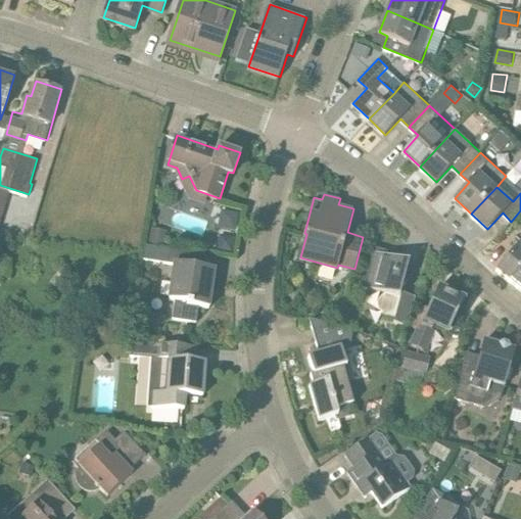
[(225,206),(222,223),(238,225),(240,208),(225,206)]
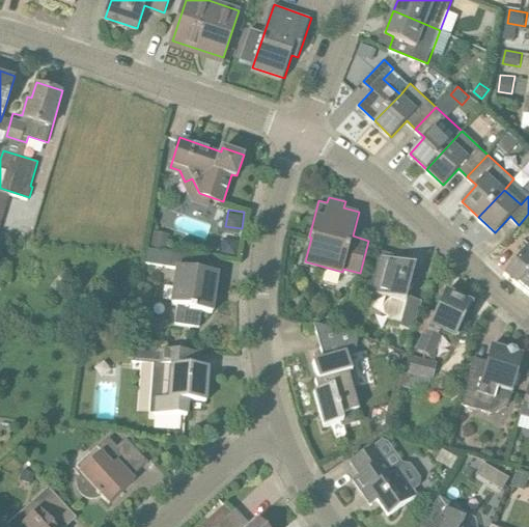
[(169,248),(171,233),(155,230),(152,245),(169,248)]
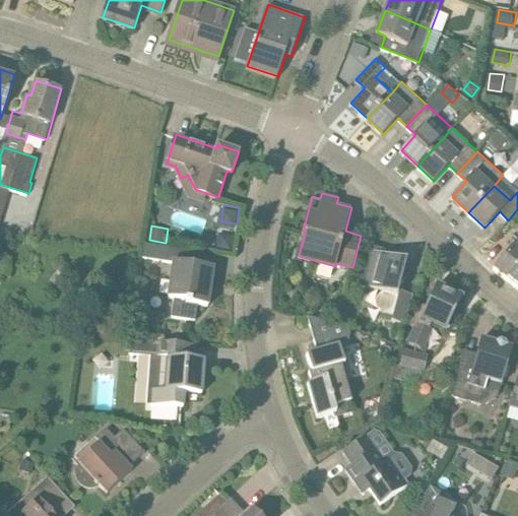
[(222,231),(220,243),(234,246),(236,233),(222,231)]
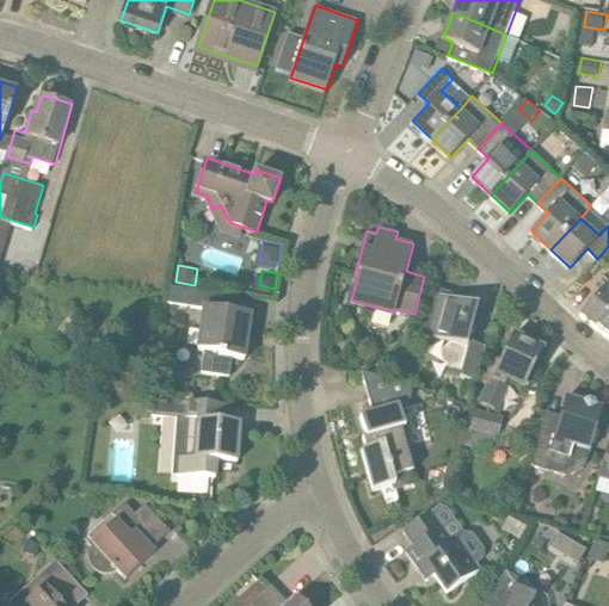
[(595,328),(608,311),(608,282),(602,277),(573,311),(595,328)]
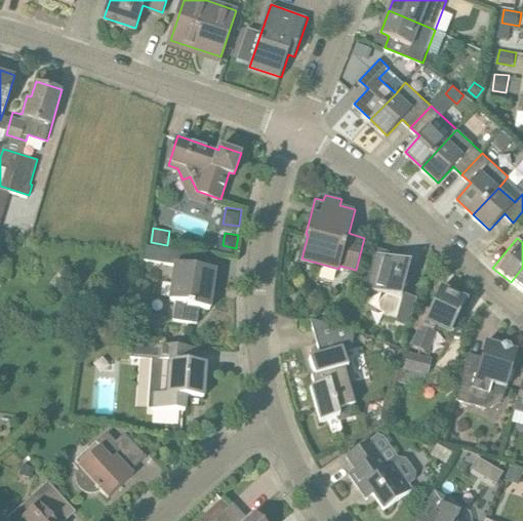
[(211,307),(216,268),(205,267),(207,252),(147,244),(145,258),(176,264),(171,298),(176,299),(173,318),(198,321),(201,306),(211,307)]
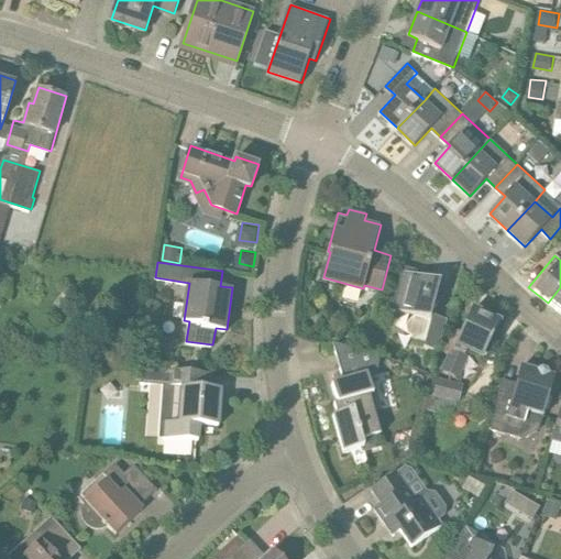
[(440,349),(449,317),(432,314),(441,280),(432,276),(433,272),(404,264),(392,307),(417,314),(413,337),(426,340),(425,346),(440,349)]
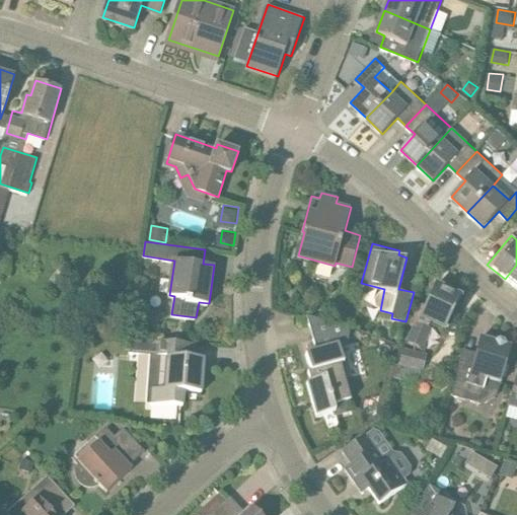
[(516,265),(505,279),(516,289),(516,265)]
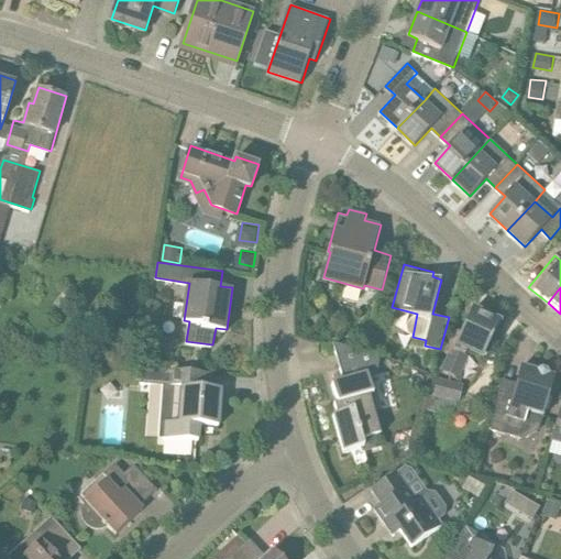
[(449,352),(441,366),(460,376),(470,355),(466,353),(468,350),(485,358),(486,355),(485,354),(502,318),(474,305),(462,329),(455,327),(443,349),(449,352)]
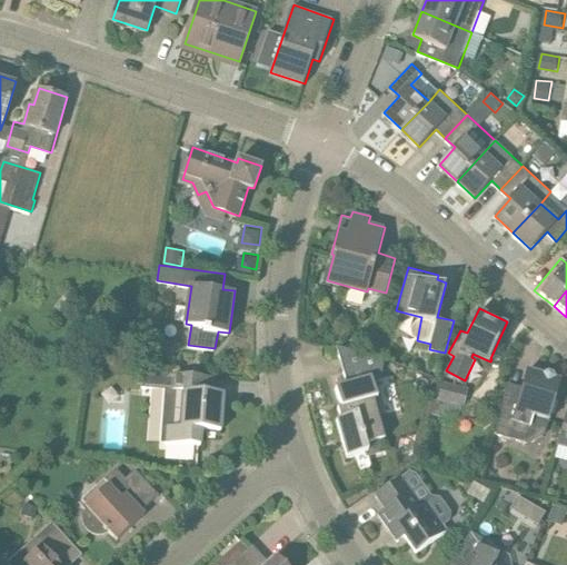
[(348,455),(369,449),(367,442),(386,437),(375,397),(378,396),(372,377),(379,375),(383,356),(337,344),(325,382),(337,386),(341,405),(338,406),(341,416),(338,417),(348,455)]
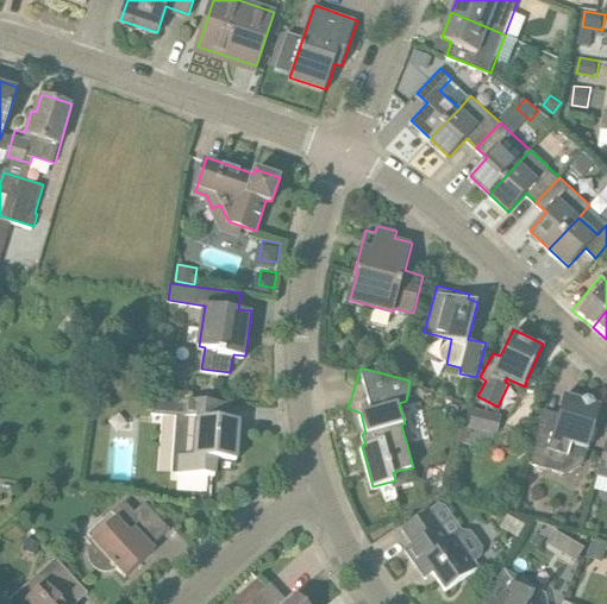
[(584,461),(601,404),(564,394),(559,411),(543,409),(530,461),(567,472),(584,461)]
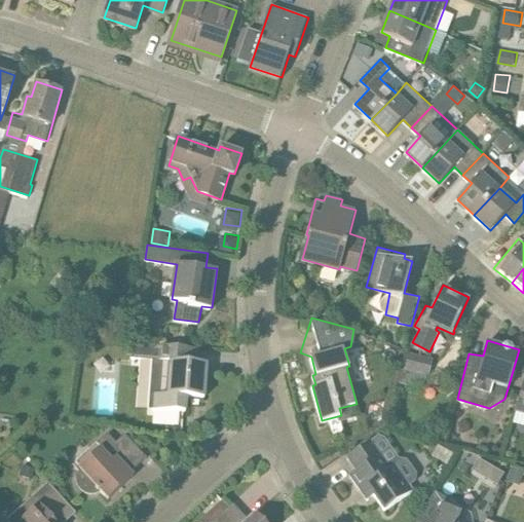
[(204,396),(208,363),(208,362),(196,361),(197,346),(134,341),(133,358),(157,360),(157,365),(171,366),(169,393),(155,392),(154,407),(186,410),(187,395),(204,396)]
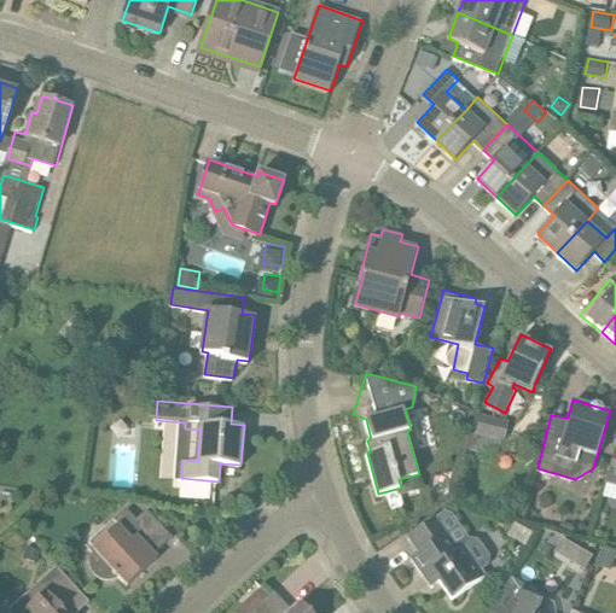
[(505,439),(510,419),(477,410),(468,447),(499,454),(503,439),(505,439)]
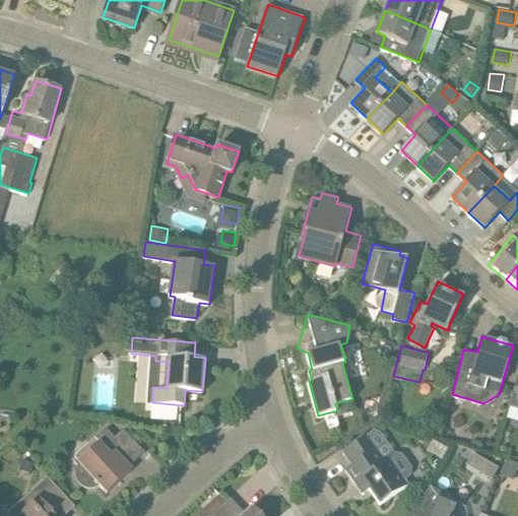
[(116,435),(108,427),(88,444),(91,448),(79,459),(81,463),(79,466),(78,470),(78,474),(79,476),(81,480),(83,482),(87,485),(92,486),(96,484),(100,482),(108,492),(133,468),(130,465),(146,450),(125,427),(116,435)]
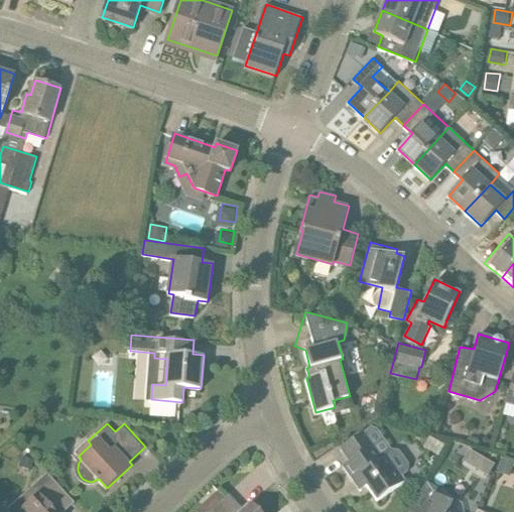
[(382,457),(364,430),(342,445),(351,459),(345,464),(362,488),(368,484),(379,499),(405,480),(402,476),(409,472),(410,464),(400,451),(392,450),(386,454),(382,457)]
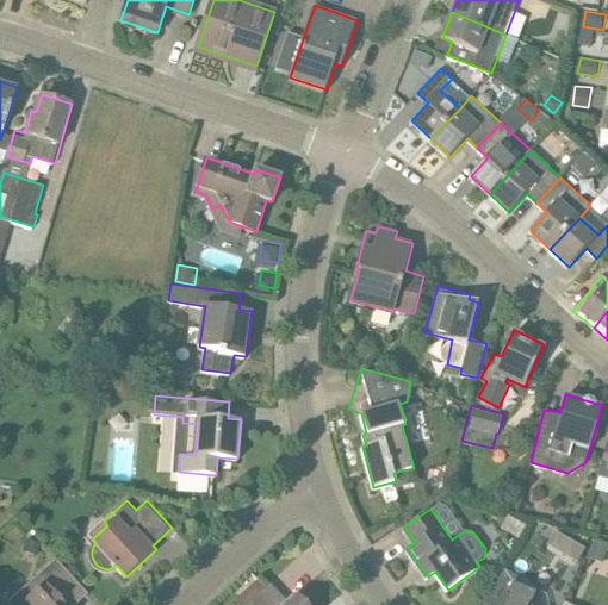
[(583,557),(590,542),(557,529),(550,544),(583,557)]
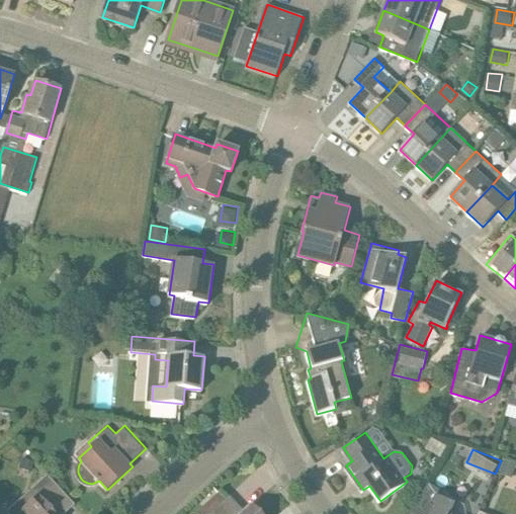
[(33,472),(36,461),(23,457),(20,467),(33,472)]
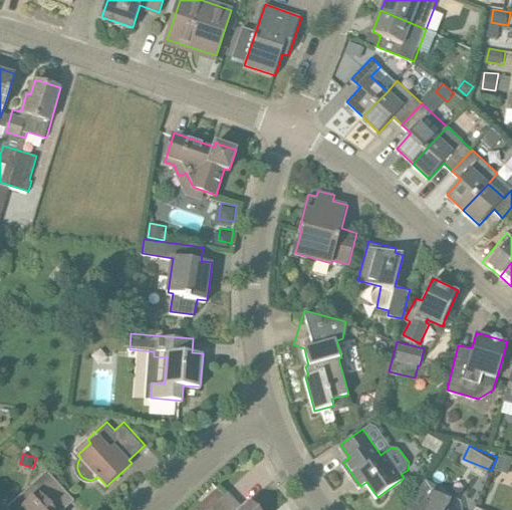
[(509,473),(511,466),(511,458),(502,456),(498,470),(509,473)]
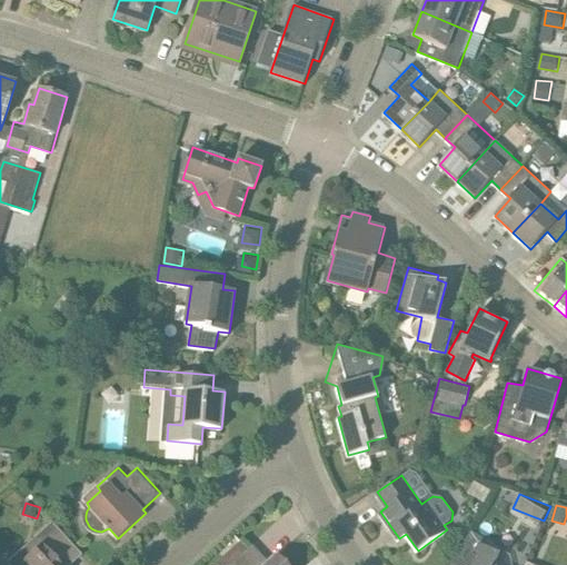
[(69,564),(83,553),(53,519),(25,546),(31,554),(19,564),(69,564)]
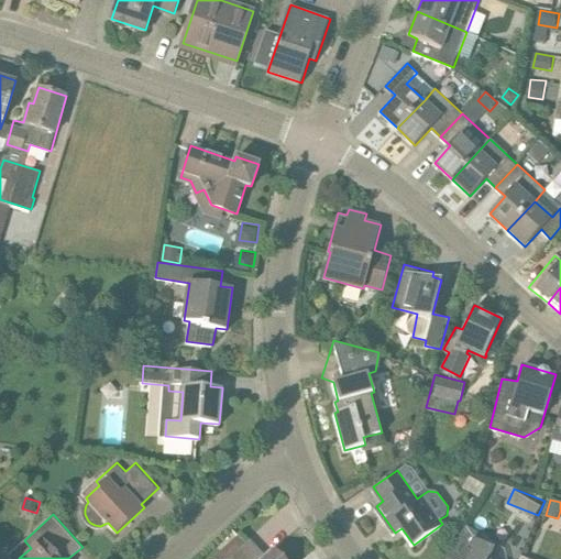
[(488,558),(488,557),(494,549),(480,540),(483,534),(466,523),(447,556),(453,558),(488,558)]
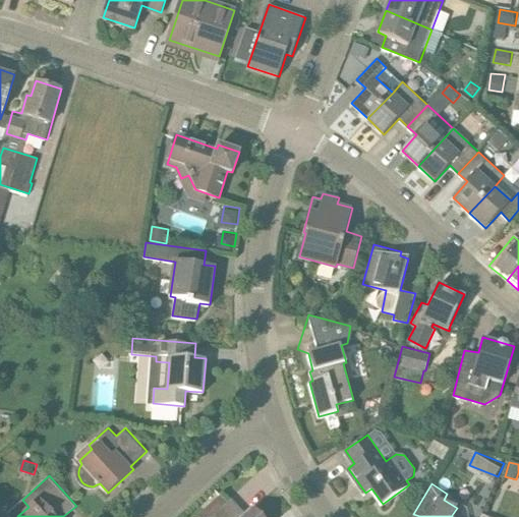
[(245,514),(230,497),(208,516),(263,516),(253,506),(245,514)]
